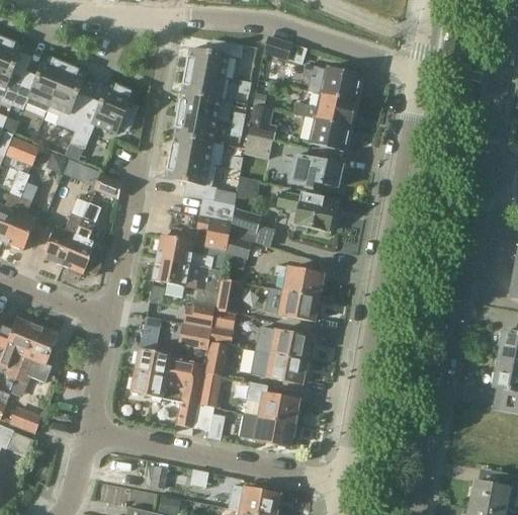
[(269,34),(263,53),(286,60),(292,43),(269,34)]
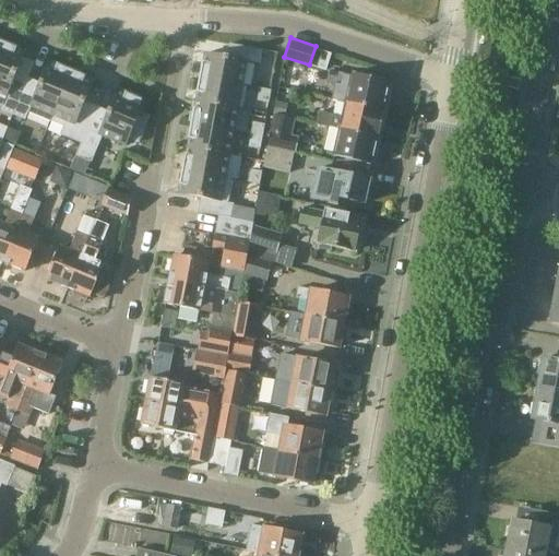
[(1,108),(13,114),(26,82),(14,77),(25,50),(16,47),(16,46),(3,40),(0,47),(0,102),(2,104),(1,108)]
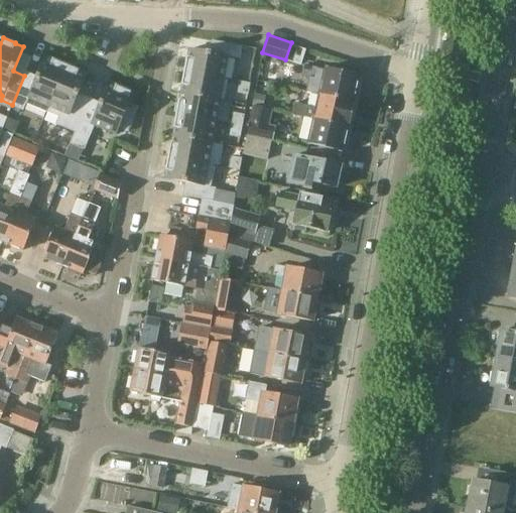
[(187,56),(184,70),(224,77),(228,55),(240,57),(242,44),(212,39),(210,51),(189,47),(187,56)]
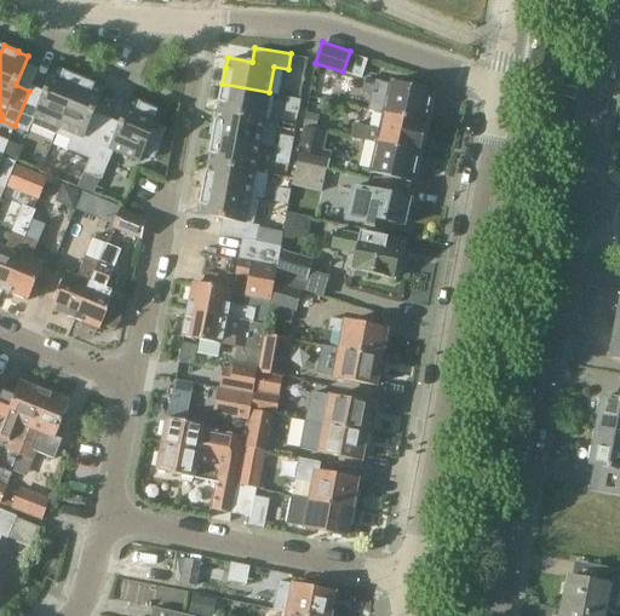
[(32,122),(57,133),(80,76),(64,70),(53,67),(41,96),(29,91),(15,126),(28,131),(32,122)]
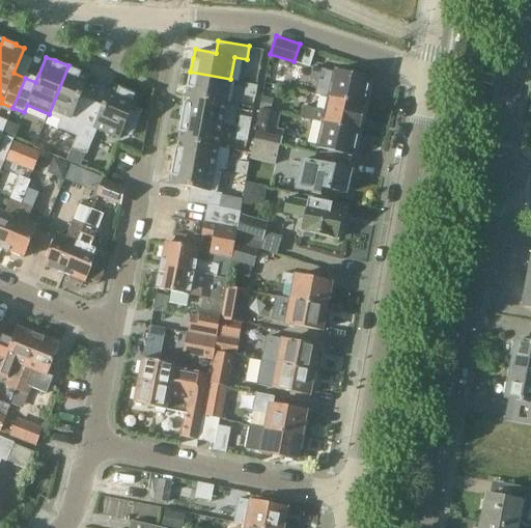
[(58,127),(77,135),(89,105),(79,100),(89,75),(81,72),(81,71),(68,65),(49,114),(61,119),(58,127)]
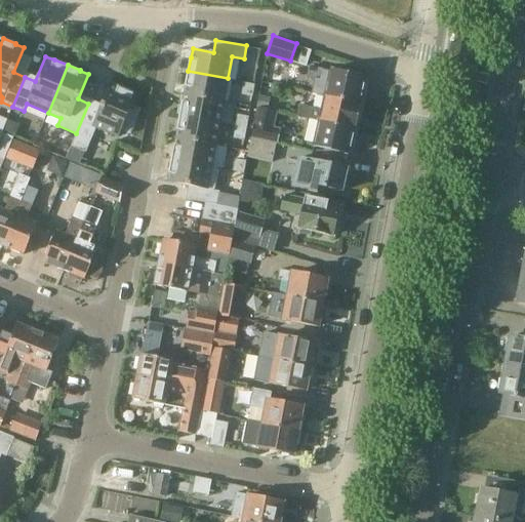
[(360,103),(361,101),(364,99),(366,91),(364,88),(366,77),(342,72),(344,69),(331,66),(330,69),(310,65),(307,76),(327,81),(324,94),(360,103)]
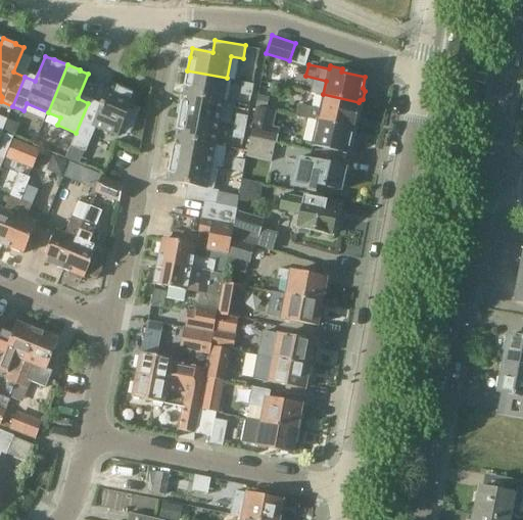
[(185,84),(184,92),(223,99),(227,78),(187,71),(185,84)]
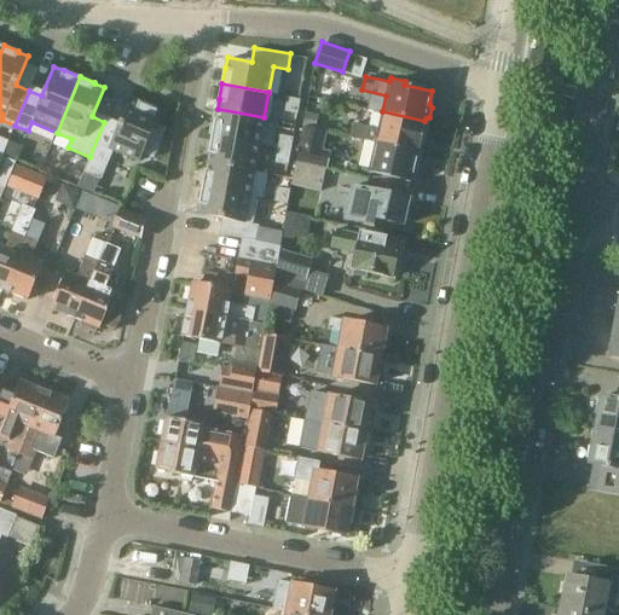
[(284,110),(298,112),(300,98),(288,96),(284,110)]
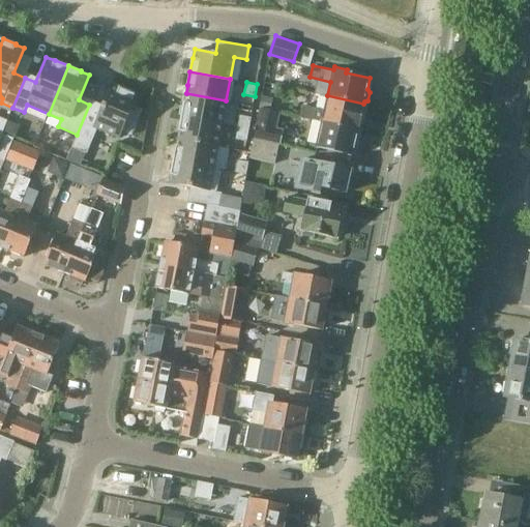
[(89,105),(77,135),(72,146),(87,152),(97,127),(119,137),(122,129),(131,134),(142,109),(133,105),(137,94),(134,93),(135,93),(119,87),(111,84),(100,109),(89,105)]
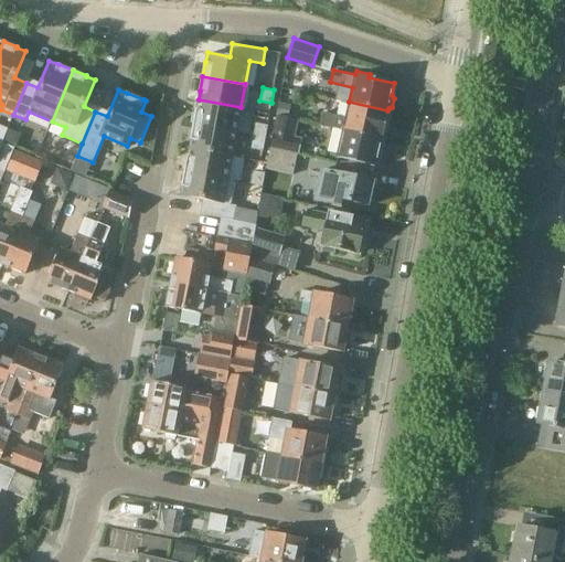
[(196,108),(194,123),(236,131),(241,107),(199,99),(196,108)]
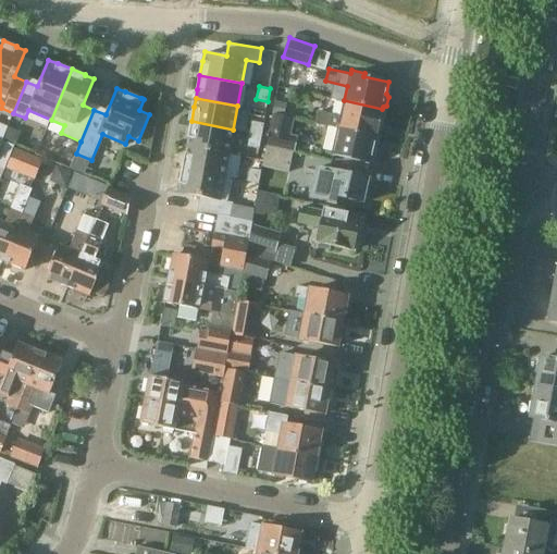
[(274,112),(283,114),(285,102),(276,100),(274,107),(273,112),(274,112)]
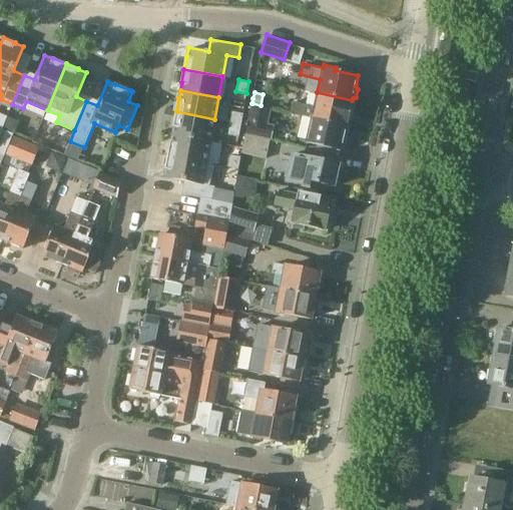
[(355,105),(352,102),(352,100),(317,92),(314,106),(294,101),(291,112),(312,117),(347,124),(349,114),(353,113),(355,105)]
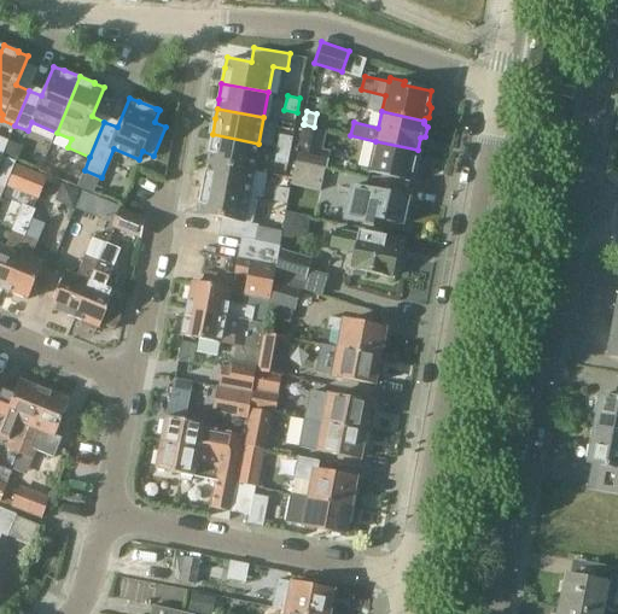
[(299,146),(297,158),(326,165),(330,151),(321,148),(326,129),(314,127),(304,124),(299,146)]
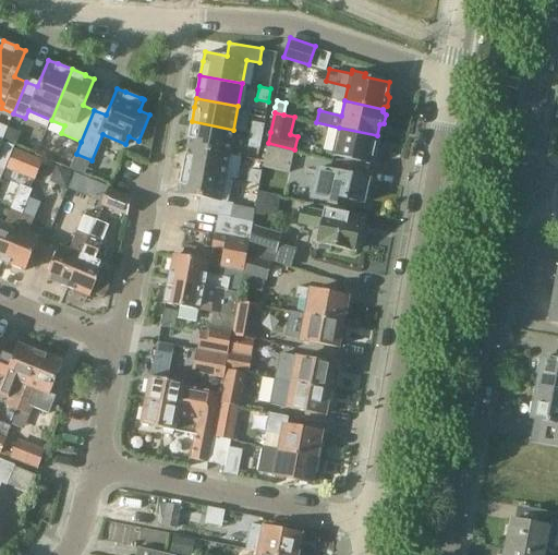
[(253,120),(251,133),(262,135),(264,122),(253,120)]
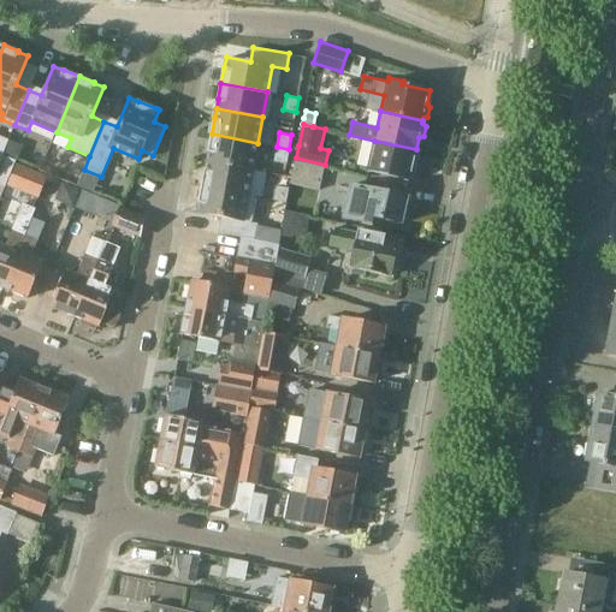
[(208,150),(207,160),(253,168),(258,143),(212,134),(208,150)]
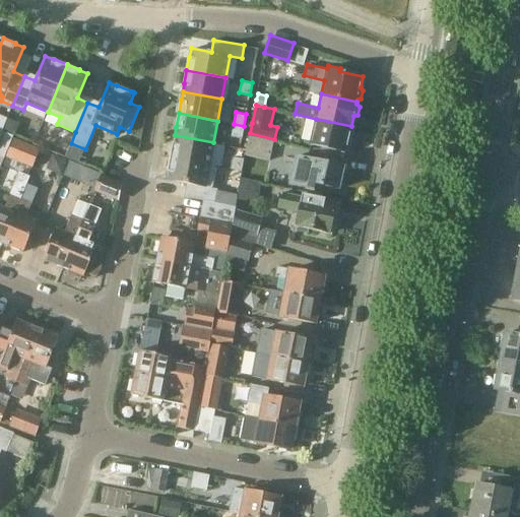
[(2,129),(2,130),(13,134),(14,135),(19,122),(7,118),(2,129)]
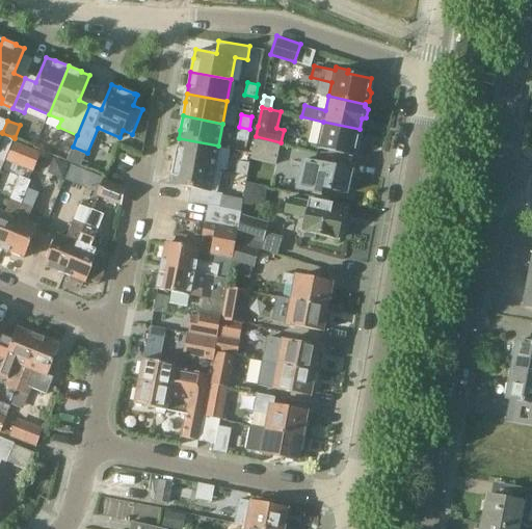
[(353,155),(356,143),(360,142),(362,134),(360,131),(360,129),(323,122),(317,147),(353,155)]
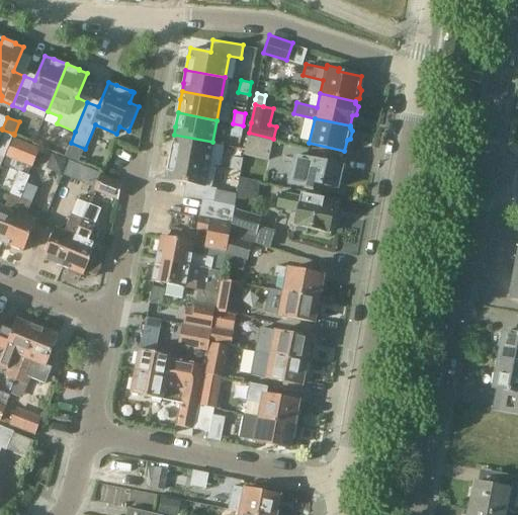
[(243,125),(233,123),(230,135),(241,137),(243,125)]
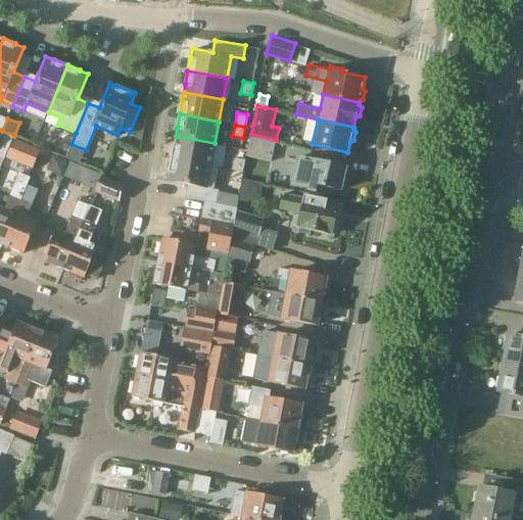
[(0,155),(4,157),(13,135),(2,131),(2,130),(0,129),(0,155)]
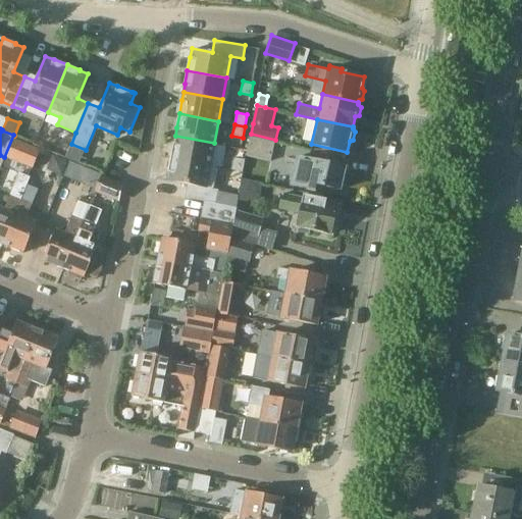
[(275,140),(251,134),(246,155),(270,160),(275,140)]
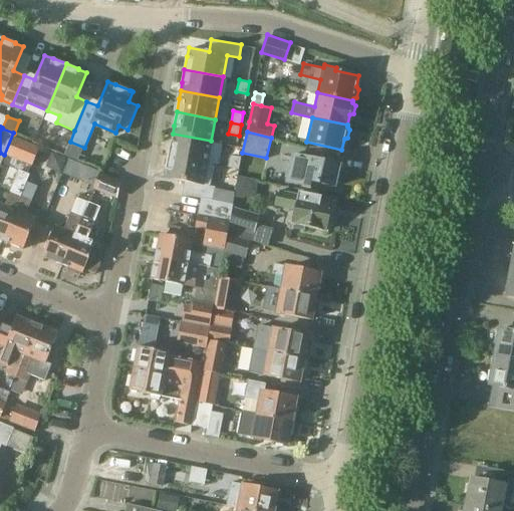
[(171,142),(169,155),(207,162),(211,141),(173,134),(172,142),(171,142)]
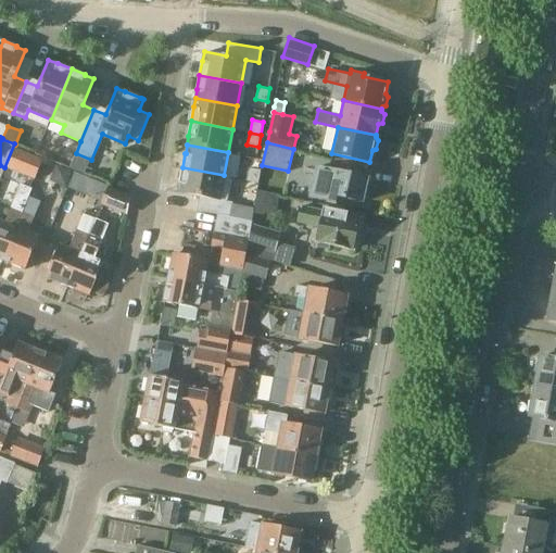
[(14,146),(8,162),(38,174),(45,158),(14,146)]
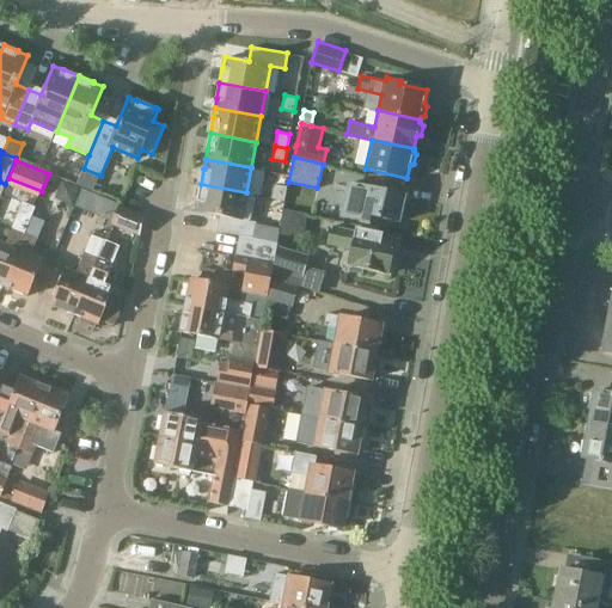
[(72,203),(79,186),(62,180),(59,190),(62,200),(72,203)]
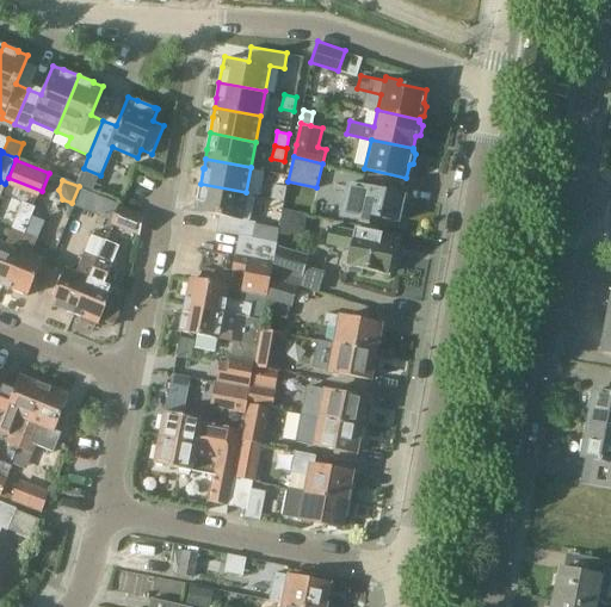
[(406,194),(349,183),(341,215),(370,222),(372,215),(399,221),(400,217),(405,218),(409,199),(405,198),(406,194)]
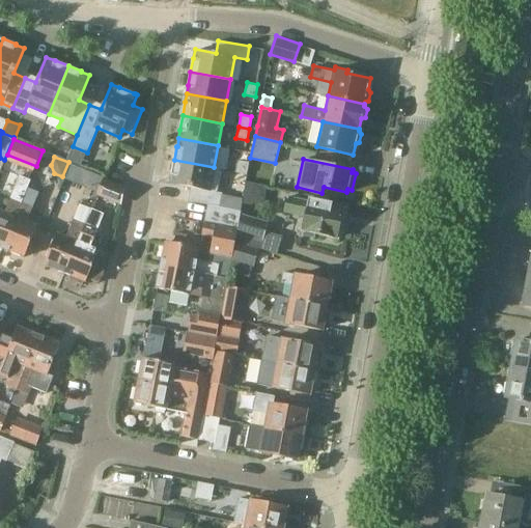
[(188,199),(208,203),(220,205),(222,192),(210,190),(214,167),(174,160),(171,173),(172,173),(170,183),(191,187),(188,199)]
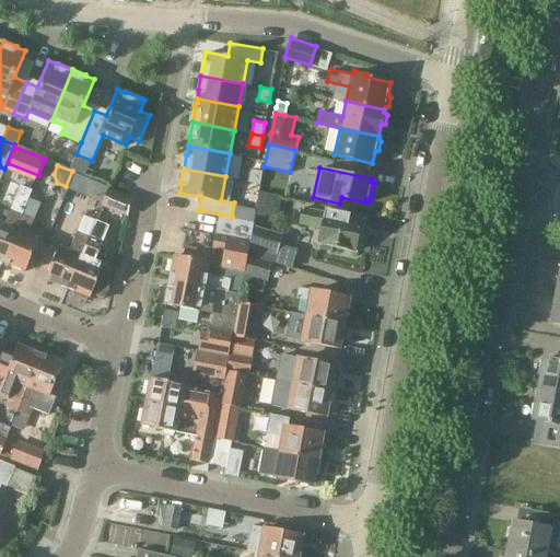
[(248,181),(260,183),(263,171),(251,169),(248,181)]
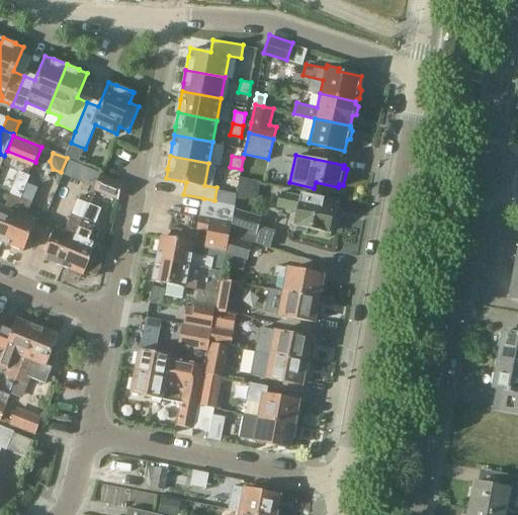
[(70,159),(64,173),(74,177),(80,163),(70,159)]
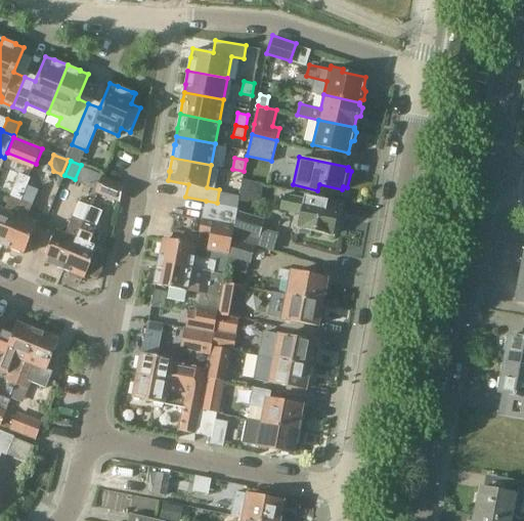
[(0,242),(3,244),(28,182),(31,175),(19,171),(11,190),(5,209),(0,206),(0,242)]
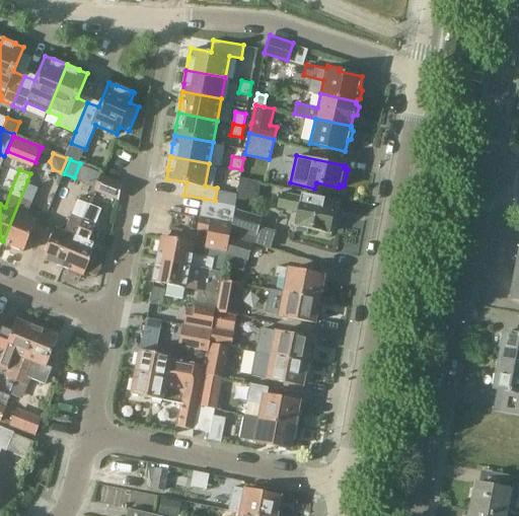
[(102,171),(95,188),(118,197),(123,180),(102,171)]
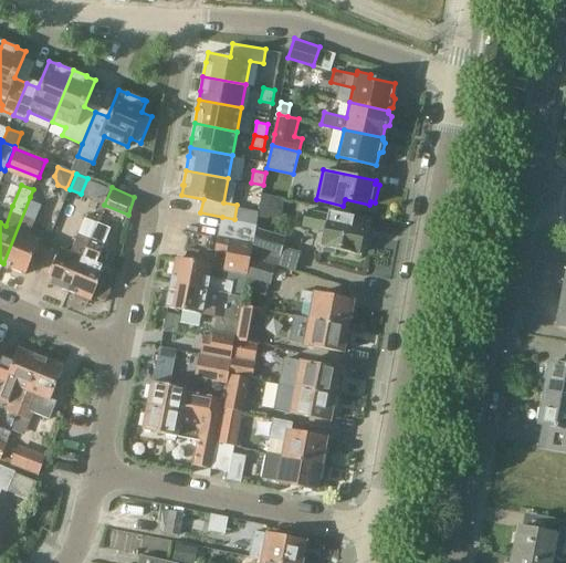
[(273,195),(262,193),(258,215),(269,217),(273,195)]
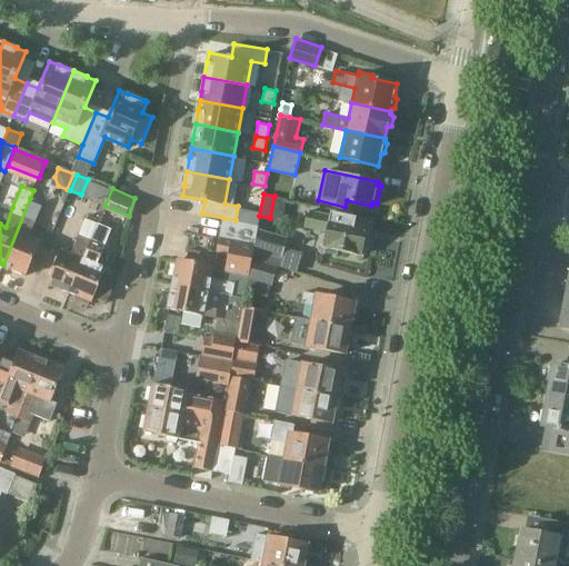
[(30,198),(3,265),(26,274),(40,240),(29,236),(42,204),(30,198)]
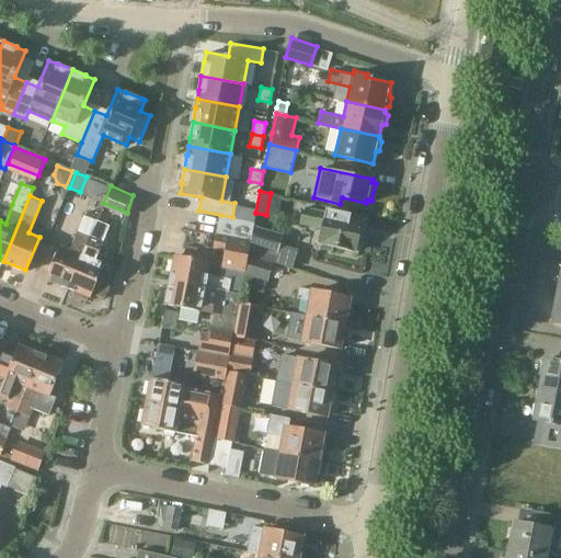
[(354,250),(357,251),(358,248),(362,249),(365,236),(361,235),(363,223),(350,220),(351,214),(325,208),(324,212),(302,207),(299,223),(321,227),(319,242),(321,242),(320,248),(332,250),(333,247),(354,251),(354,250)]
